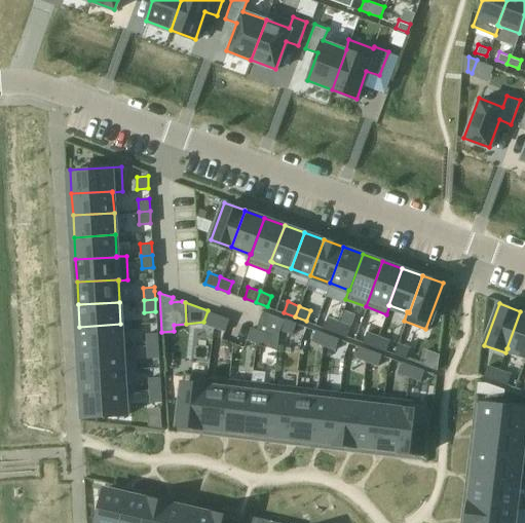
[(208,310),(203,322),(214,326),(218,314),(208,310)]
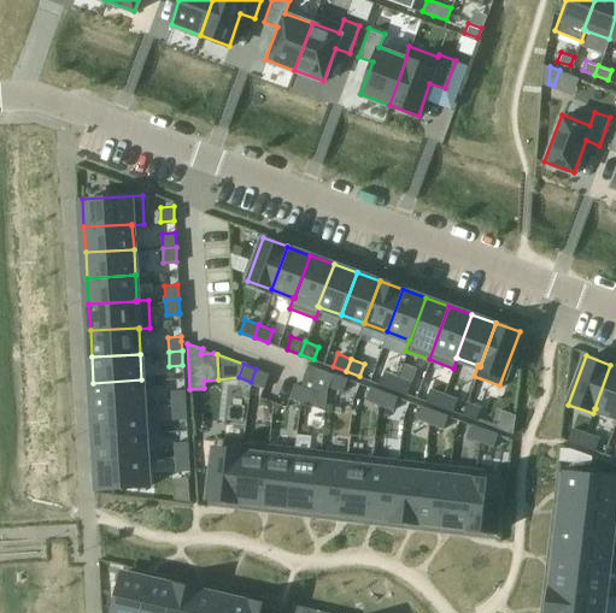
[(615,367),(610,365),(594,408),(596,408),(615,416),(615,367)]
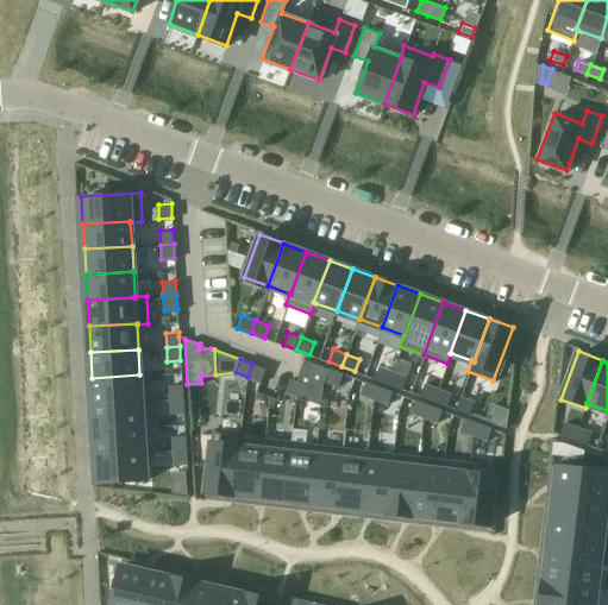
[(252,364),(248,377),(259,382),(264,369),(252,364)]
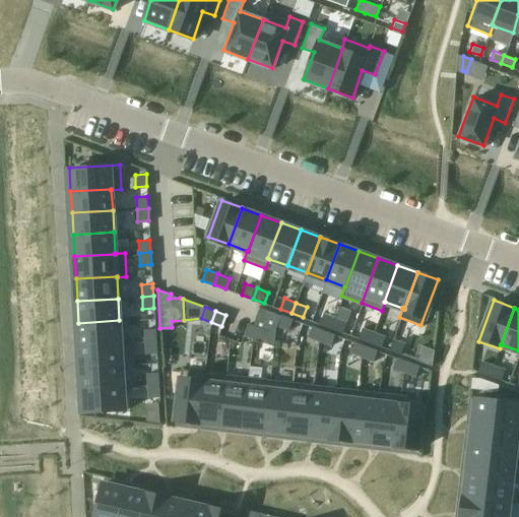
[(323,313),(319,323),(331,327),(334,317),(323,313)]
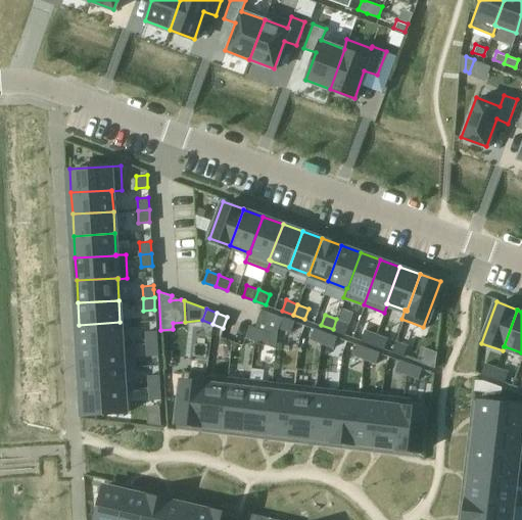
[(283,316),(279,326),(290,331),(294,320),(283,316)]
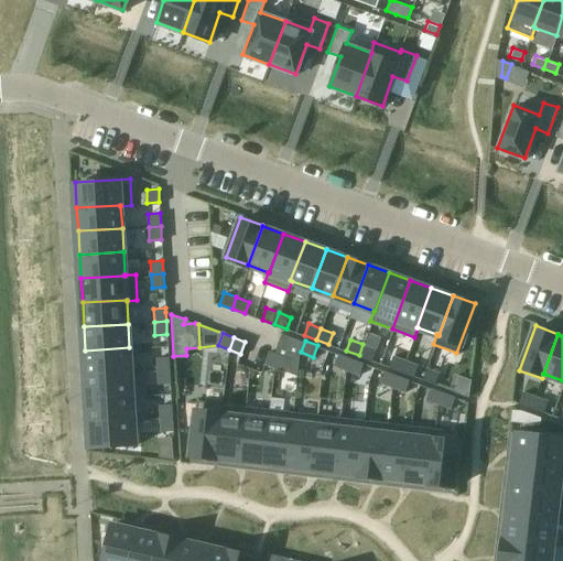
[(363,344),(359,355),(371,359),(376,348),(363,344)]
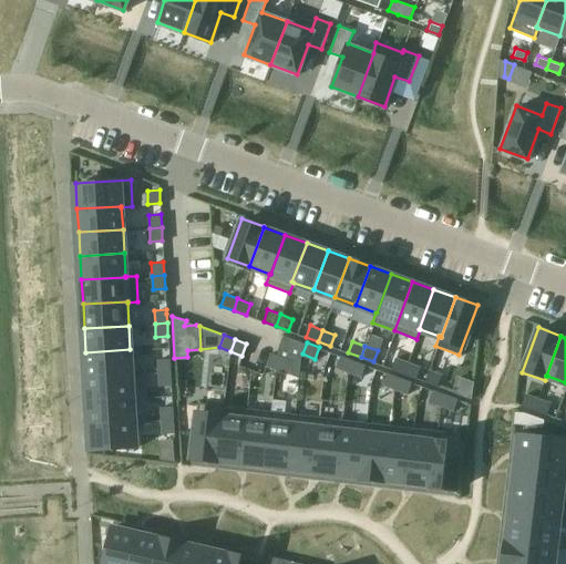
[(130,349),(85,352),(86,377),(131,373),(130,349)]
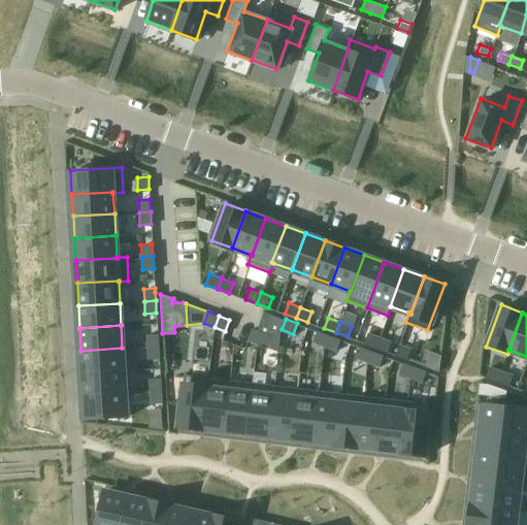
[(251,327),(246,339),(258,342),(262,331),(258,330),(251,327)]
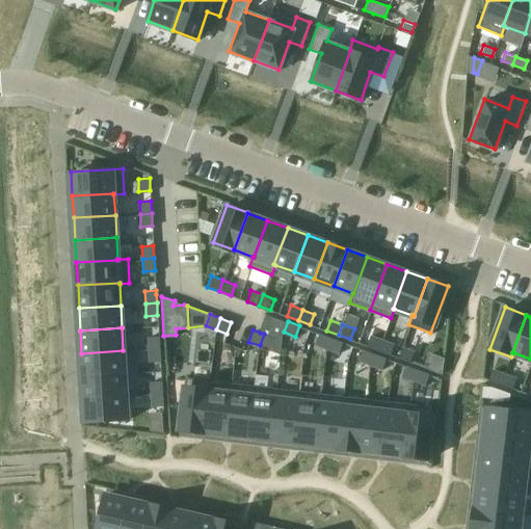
[(319,333),(315,344),(326,348),(330,337),(319,333)]
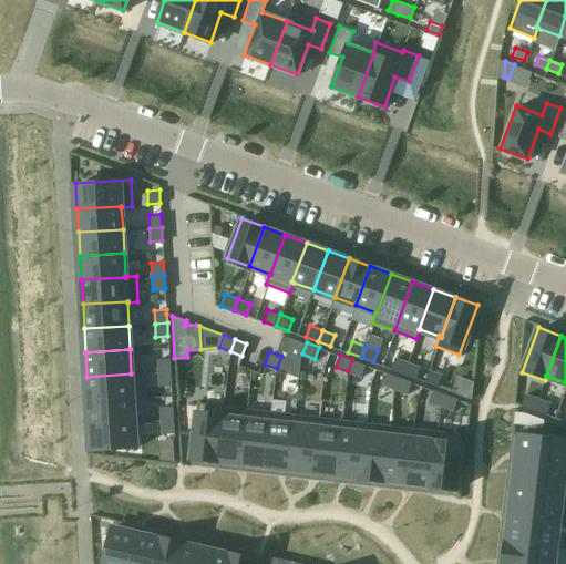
[(281,356),(277,368),(288,372),(292,360),(281,356)]
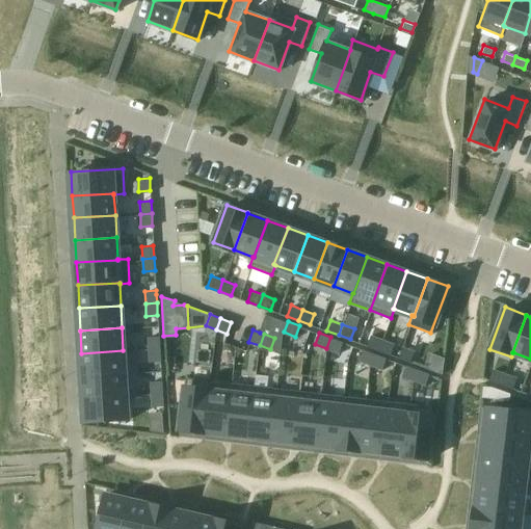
[(159,335),(148,336),(148,348),(159,347),(159,335)]
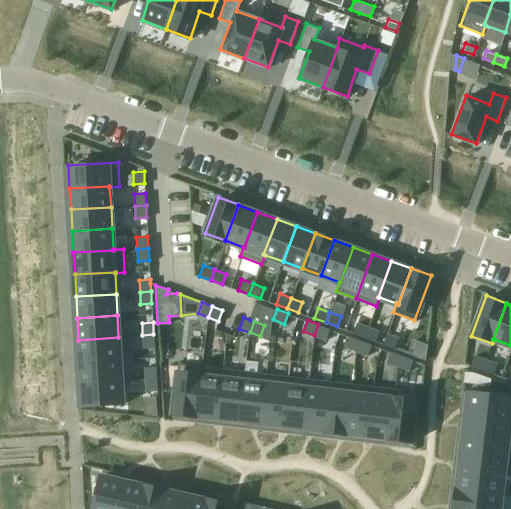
[(356,322),(353,332),(364,336),(368,326),(356,322)]
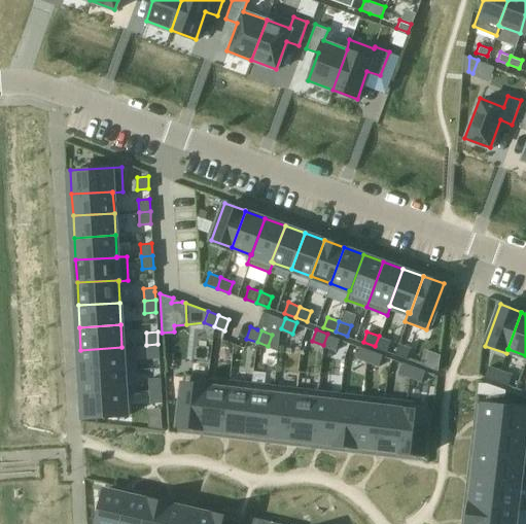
[(327,334),(323,345),(336,349),(339,339),(327,334)]
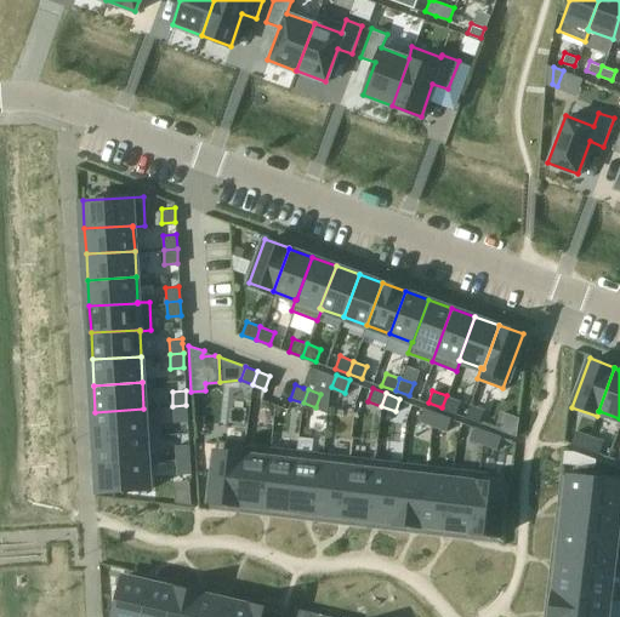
[(447,395),(442,407),(455,412),(460,400),(447,395)]
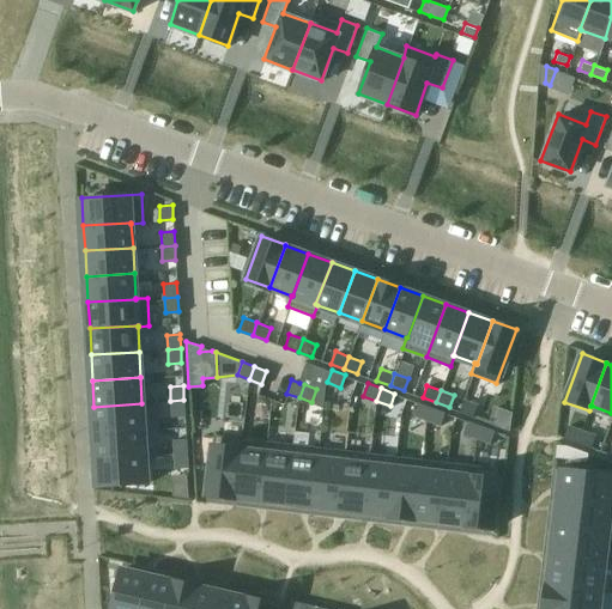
[(464,399),(459,410),(472,415),(477,403),(464,399)]
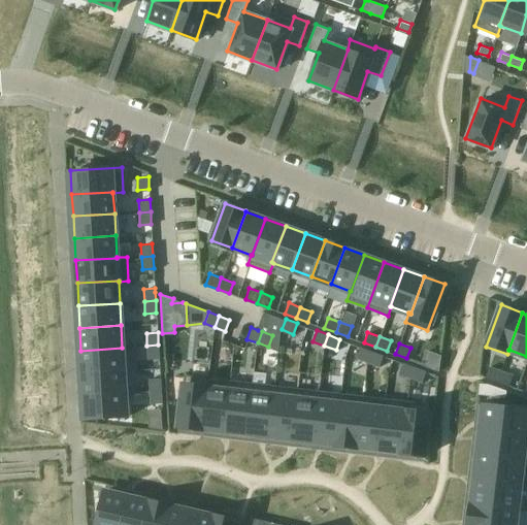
[(158,345),(146,346),(147,358),(159,357),(158,345)]
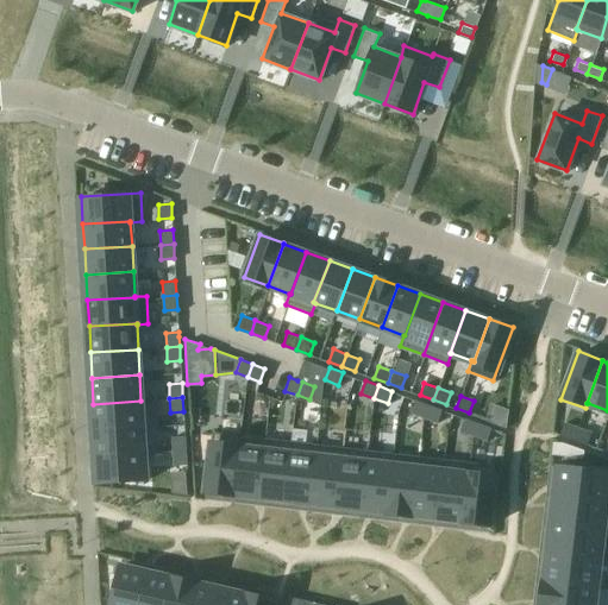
[(415,399),(411,411),(424,416),(428,404),(415,399)]
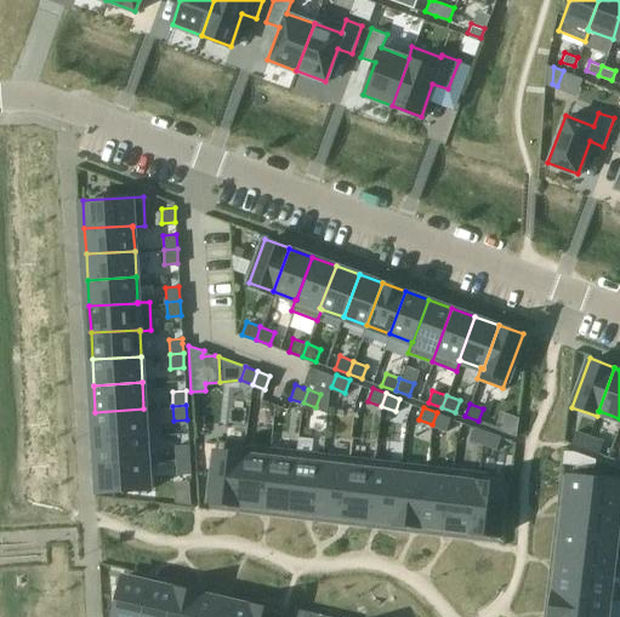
[(143,409),(95,412),(97,438),(146,435),(143,409)]
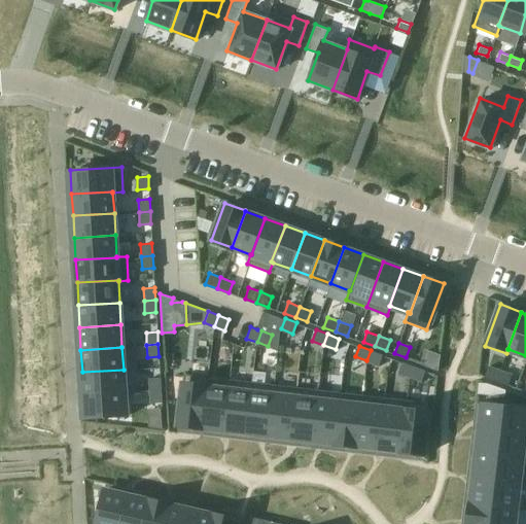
[(371,350),(366,360),(378,364),(382,354),(371,350)]
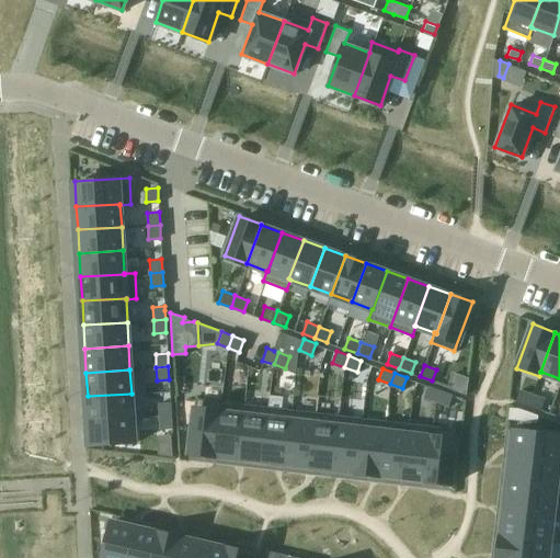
[(427,385),(423,396),(436,400),(440,389),(427,385)]
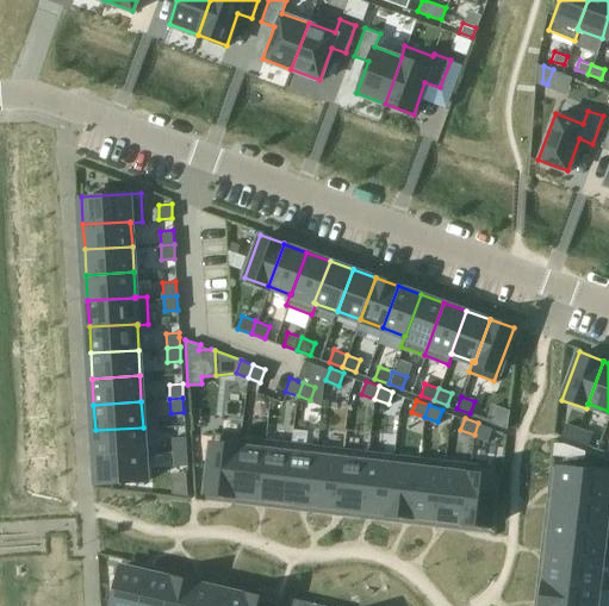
[(565,422),(560,435),(575,439),(578,428),(565,422)]
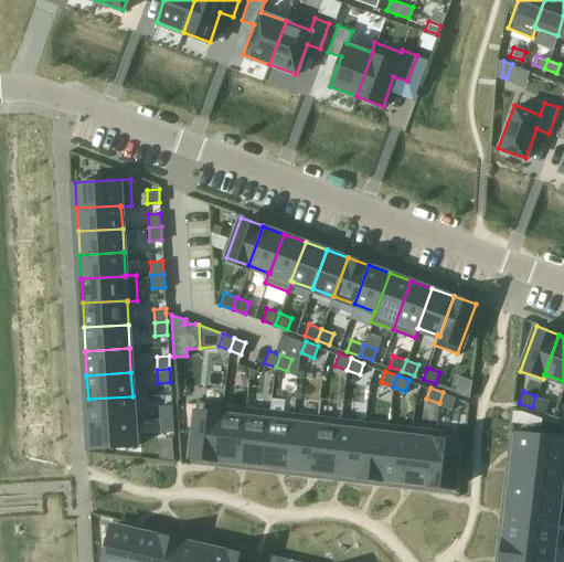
[(443,392),(439,403),(451,409),(456,396),(443,392)]
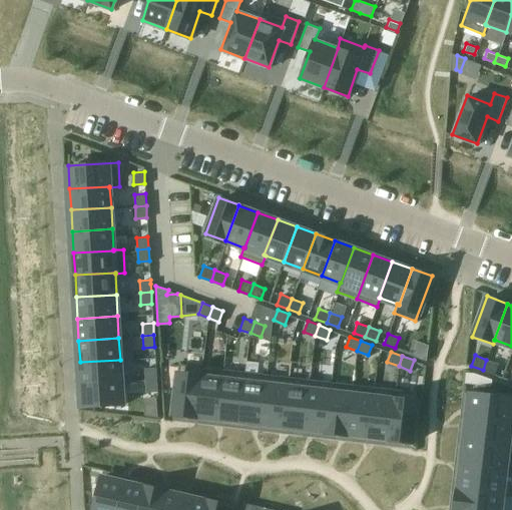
[(120,360),(80,362),(81,384),(121,382),(120,360)]
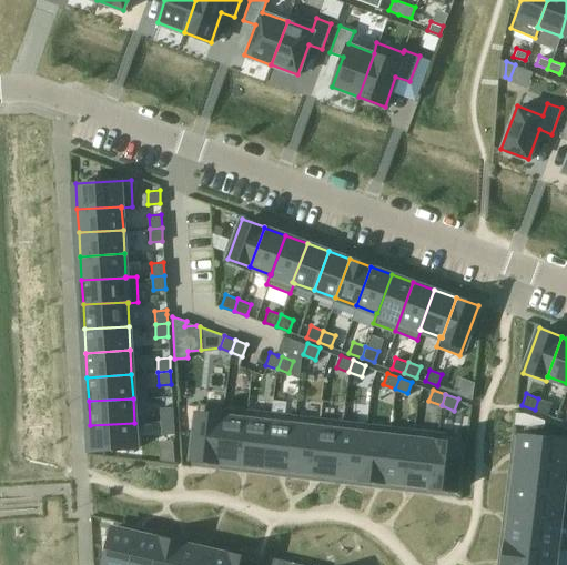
[(538,399),(535,410),(547,414),(552,403),(538,399)]
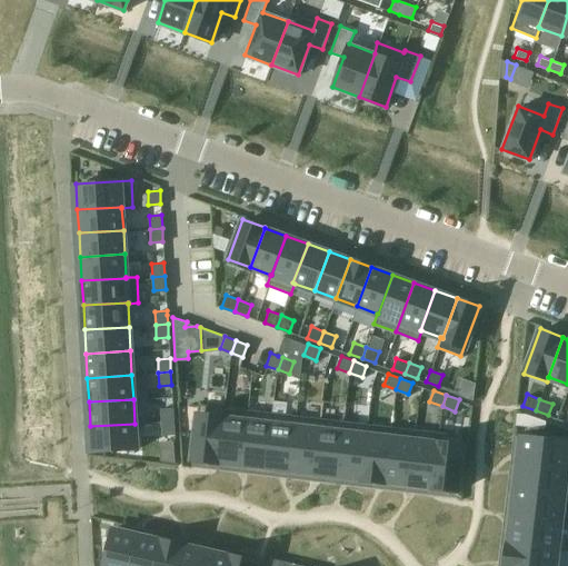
[(198,403),(192,458),(217,462),(217,460),(222,417),(223,417),(225,406),(198,403)]
